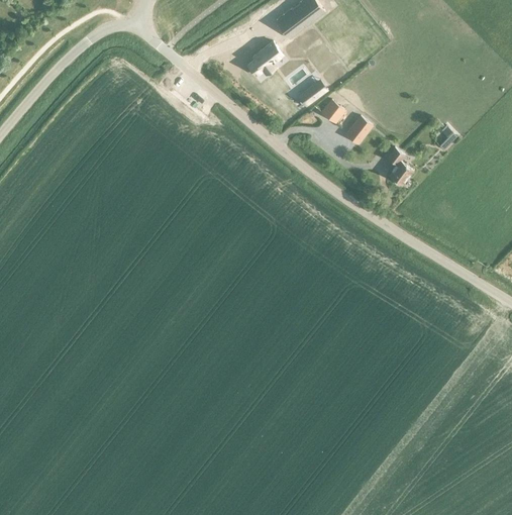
[(293,0),(270,18),(284,36),(320,9),(313,0),(293,0)]
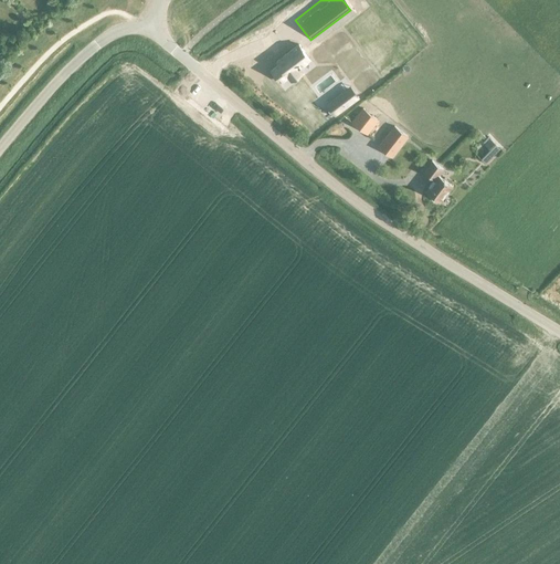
[(273,63),(265,69),(274,80),(282,74),(285,79),(296,71),(293,65),(304,56),(293,42),(271,60),(273,63)]
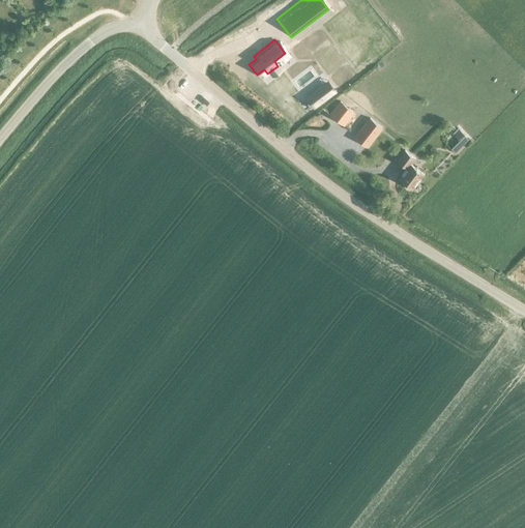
[(321,81),(300,96),(309,106),(328,91),(321,81)]
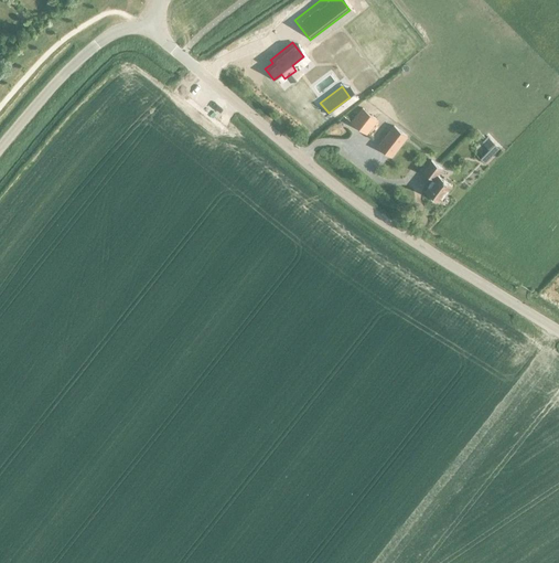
[(344,119),(361,133),(372,117),(355,105),(344,119)]
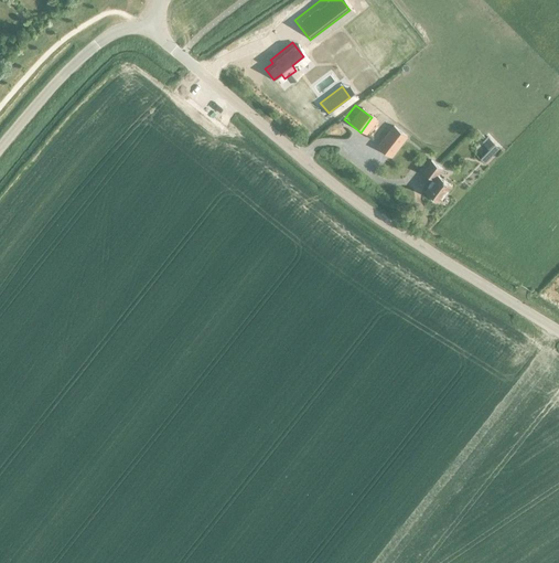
[(388,124),(373,145),(385,155),(401,134),(388,124)]
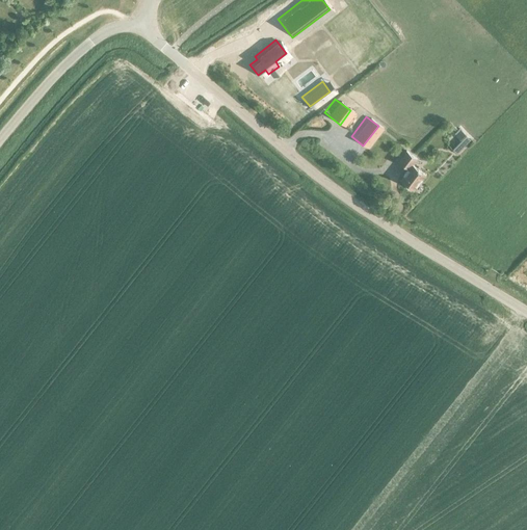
[(460,134),(455,139),(447,148),(451,152),(459,143),(465,138),(460,134)]
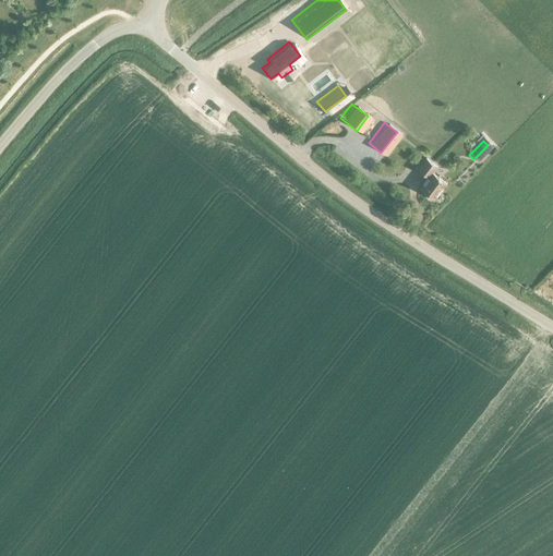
[(427,170),(431,165),(420,156),(412,167),(423,176),(422,177),(422,176),(418,181),(419,181),(415,186),(422,193),(421,195),(425,198),(427,196),(428,197),(429,196),(441,181),(435,177),(432,174),(427,170)]
